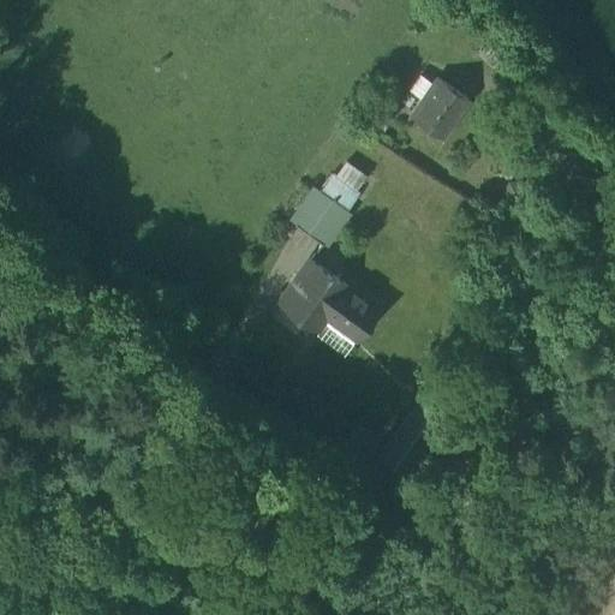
[(469,99),(437,77),(412,114),(442,136),(469,99)]
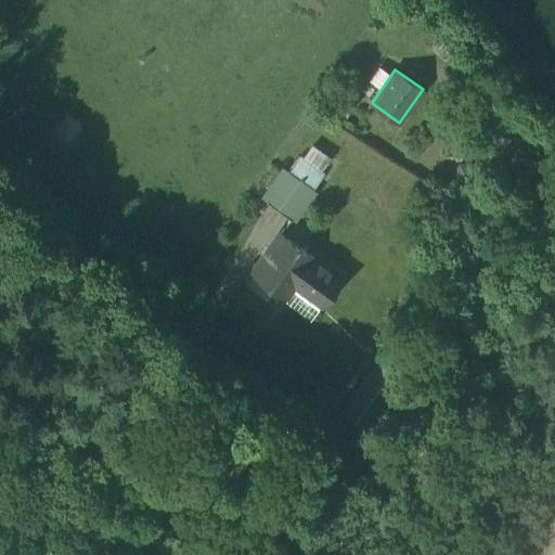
[(324,175),(299,156),(289,170),(314,188),(324,175)]
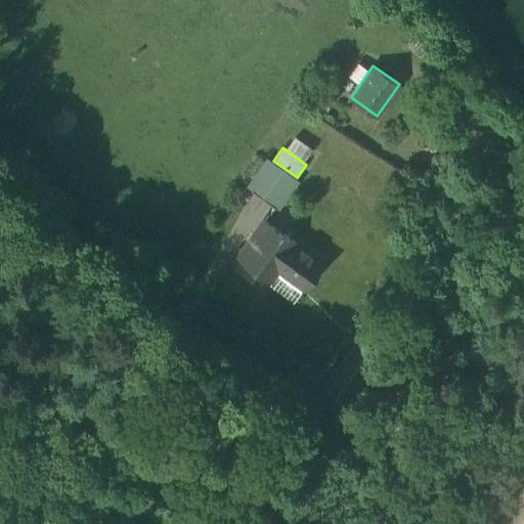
[(297,177),(273,161),(252,190),(275,207),(297,177)]
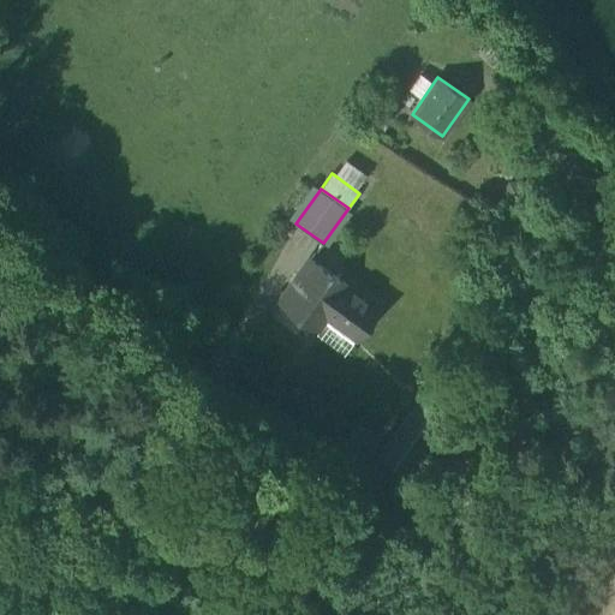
[(378,308),(311,258),(300,273),(305,276),(286,304),(317,326),(326,314),(357,336),(378,308)]
